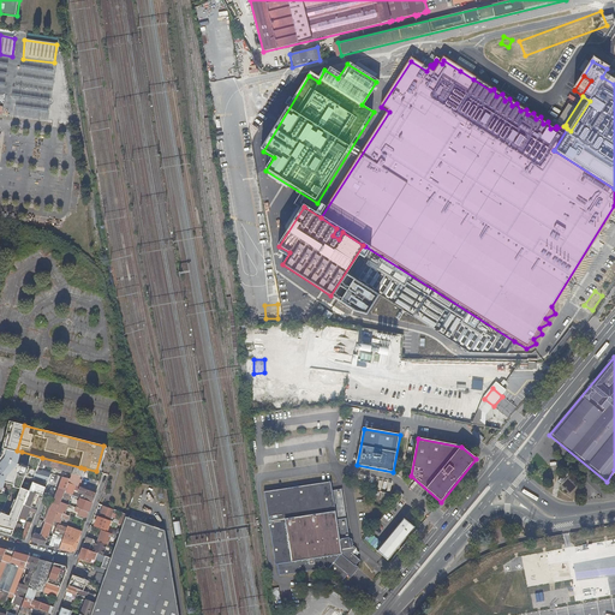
[(42,458),(22,452),(10,482),(31,488),(33,482),(34,482),(35,478),(35,477),(37,470),(42,458)]
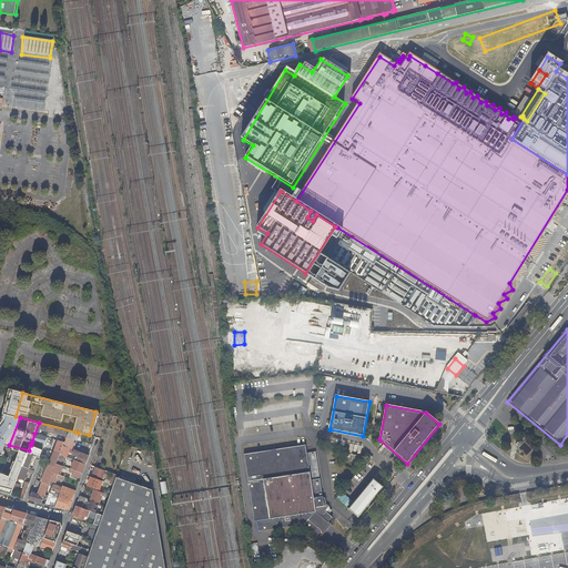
[(69,430),(39,423),(34,434),(38,435),(40,429),(51,433),(52,433),(64,436),(67,436),(69,430)]
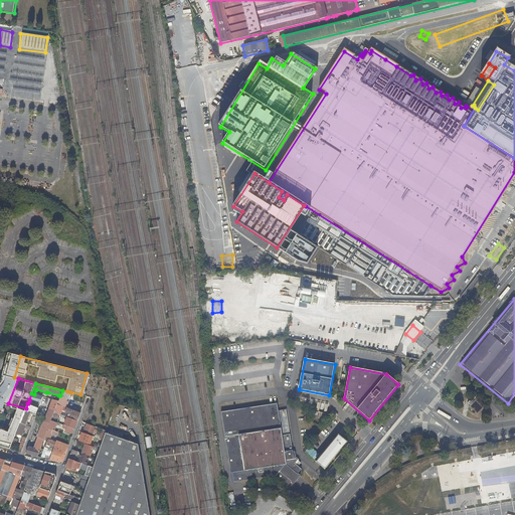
[(34,394),(31,393),(29,399),(40,402),(42,397),(34,394)]
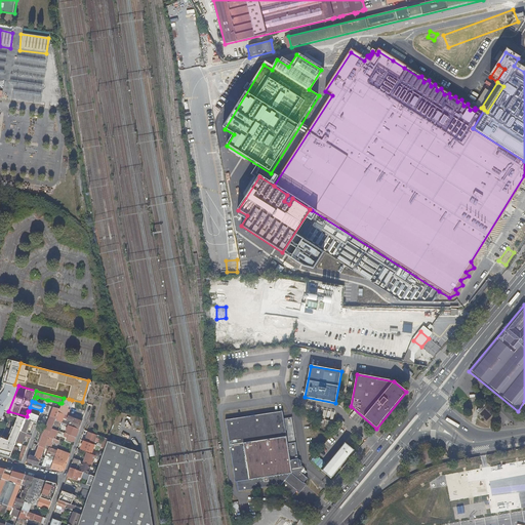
[(66,414),(68,408),(61,406),(59,408),(58,411),(65,414),(66,414)]
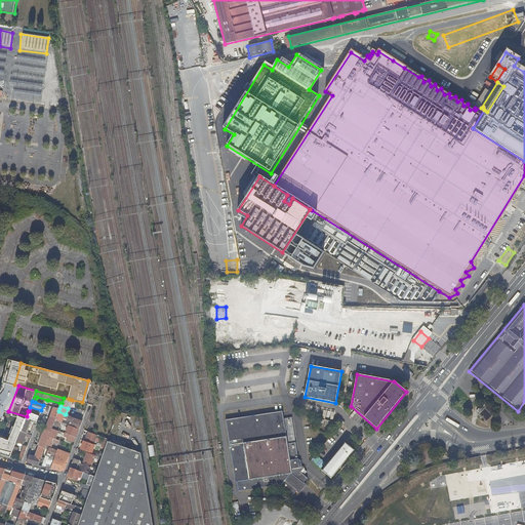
[(58,411),(59,408),(58,408),(53,407),(45,429),(51,431),(52,429),(55,420),(58,411)]
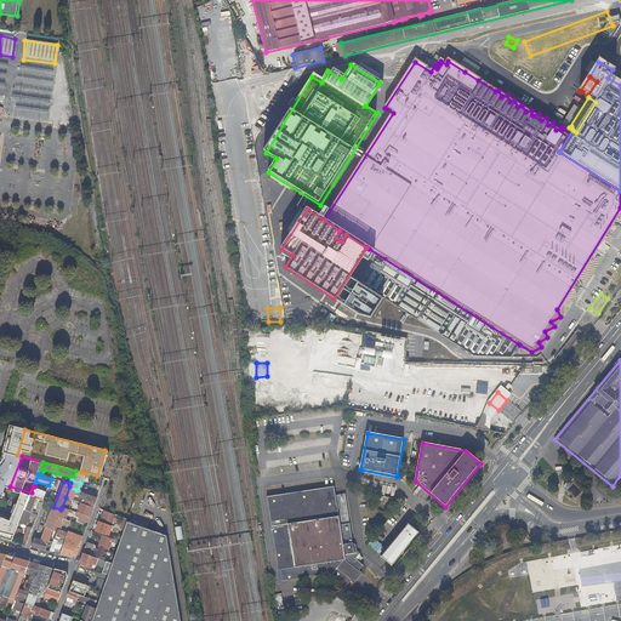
[(573,484),(567,490),(575,499),(581,491),(573,484)]
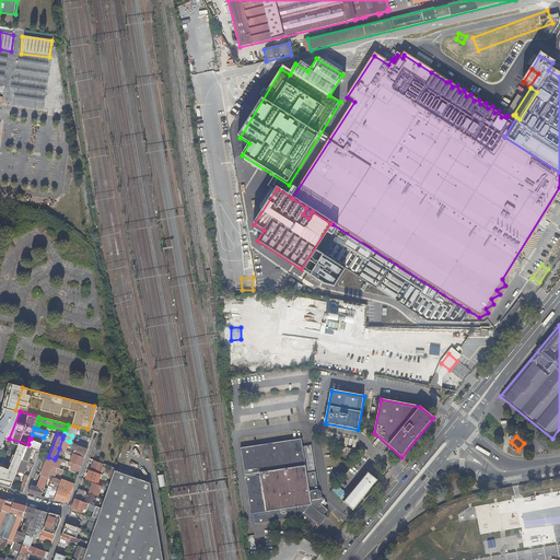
[(28,444),(9,439),(3,438),(3,440),(1,448),(8,451),(24,455),(28,444)]
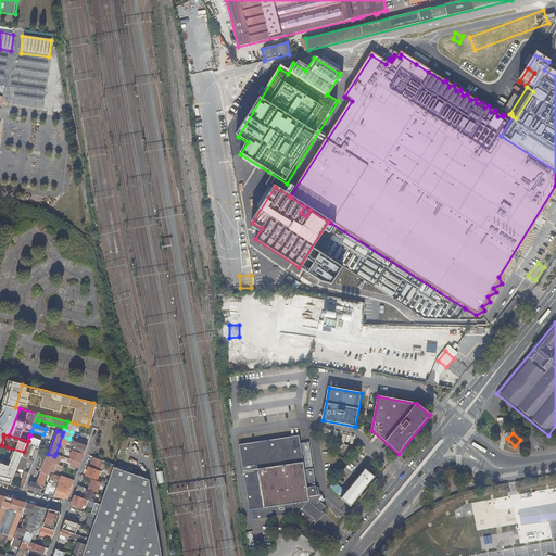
[(29,436),(28,441),(24,452),(22,456),(27,458),(32,446),(33,447),(34,447),(34,445),(33,445),(33,443),(36,445),(39,446),(41,440),(29,436)]
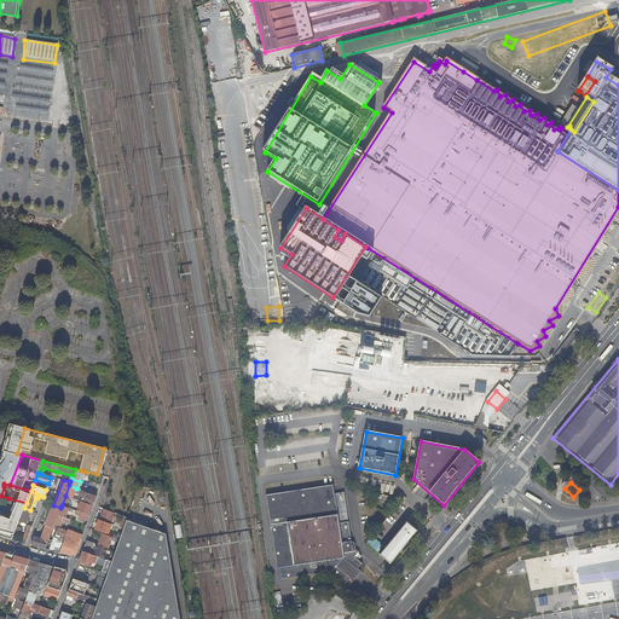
[(76,489),(69,485),(65,496),(70,497),(73,498),(76,489)]
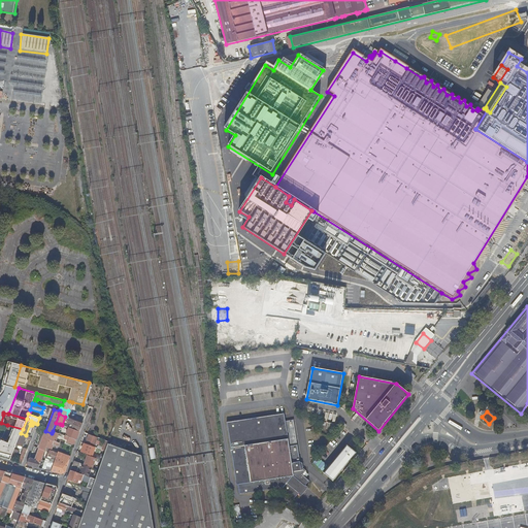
[(299,461),(294,421),(286,422),(285,415),(227,423),(236,485),(238,484),(239,494),(281,489),(295,499),(298,495),(301,497),(308,489),(305,487),(309,482),(302,475),(305,472),(304,471),(302,463),(299,461)]
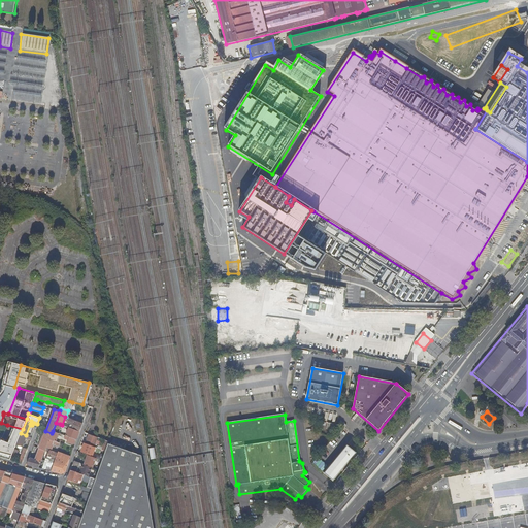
[(105,421),(95,417),(89,431),(100,435),(105,421)]
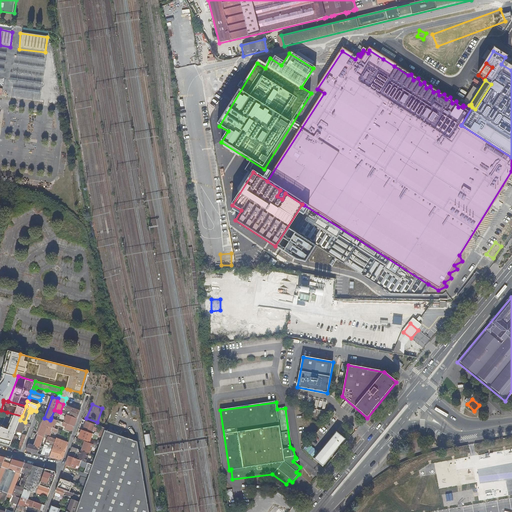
[(77,418),(80,410),(73,407),(67,405),(65,409),(72,412),(71,416),(77,418)]
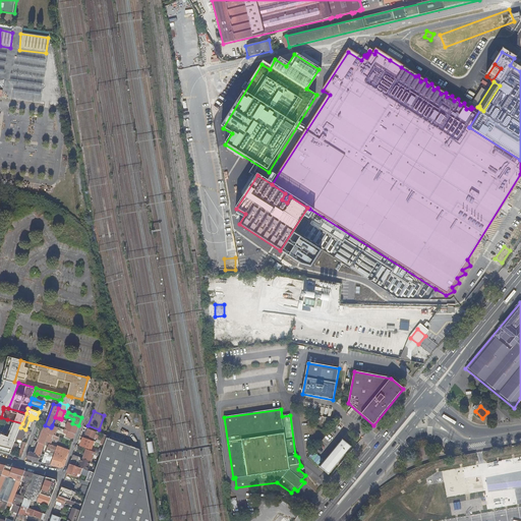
[(7,419),(2,432),(1,436),(0,437),(0,449),(11,453),(16,439),(20,427),(22,423),(7,419)]
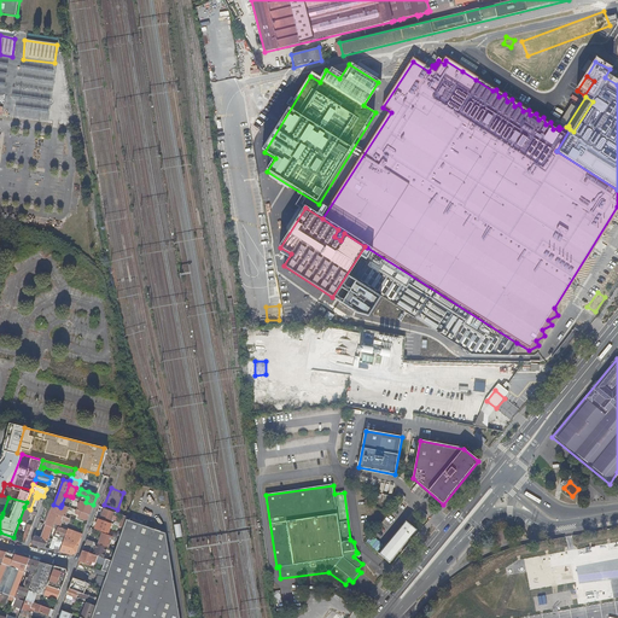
[(89,514),(93,505),(86,502),(81,500),(77,509),(89,514)]
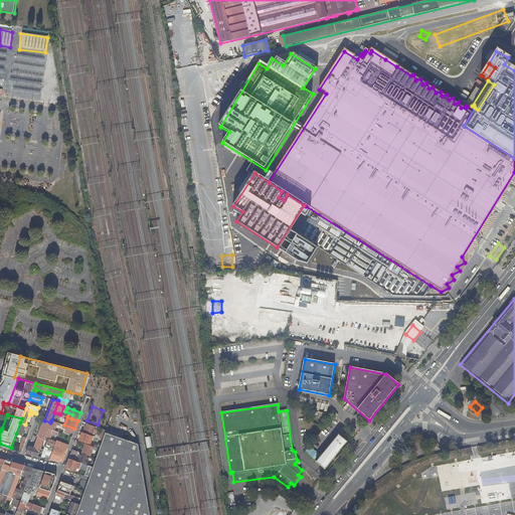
[(48,428),(50,422),(44,420),(38,438),(44,440),(45,436),(48,428)]
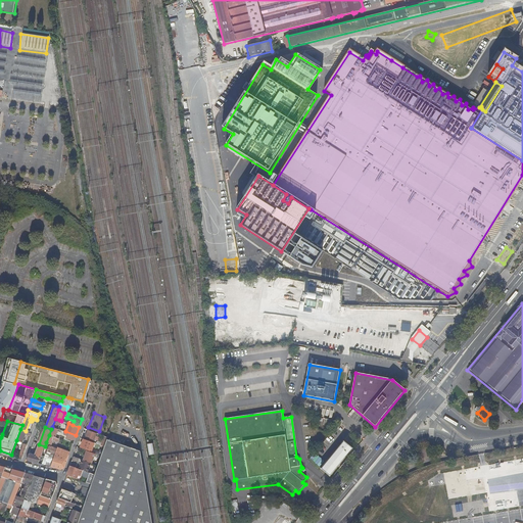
[(56,428),(52,427),(51,429),(49,435),(56,437),(58,429),(56,428)]
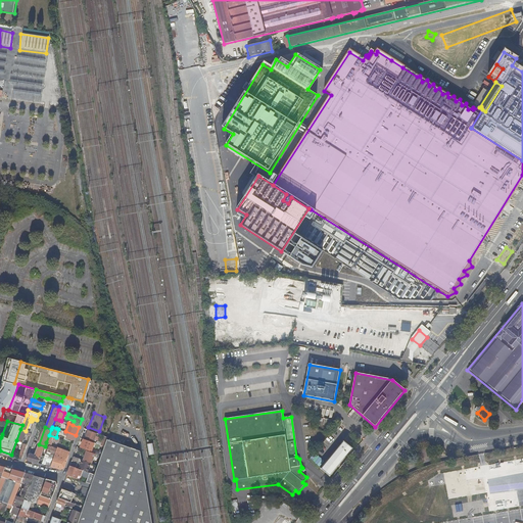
[(26,431),(20,429),(16,440),(18,441),(21,442),(26,434),(31,436),(32,433),(27,431),(26,431)]
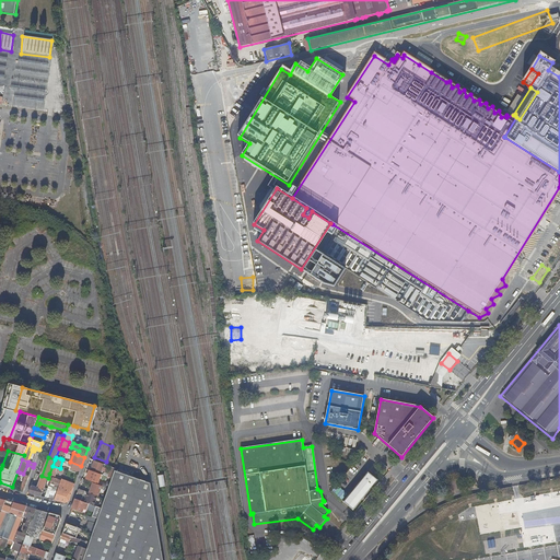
[(100,474),(103,464),(94,461),(91,470),(100,474)]
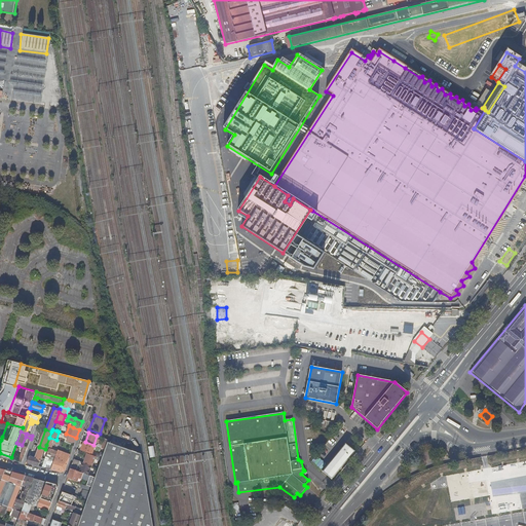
[(75,443),(76,438),(66,434),(65,434),(64,435),(65,436),(65,437),(68,439),(68,441),(75,443)]
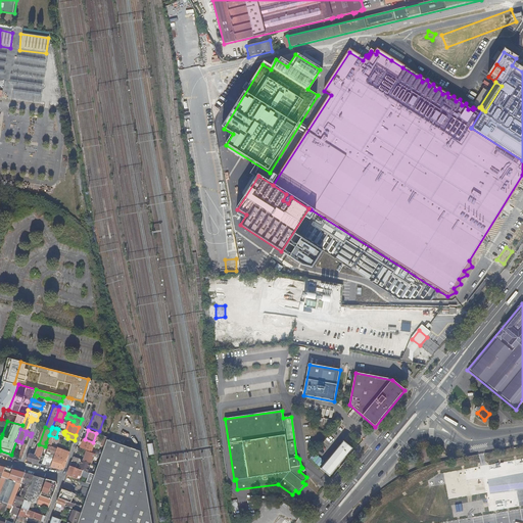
[(56,437),(49,435),(46,442),(49,444),(51,444),(53,439),(58,441),(59,438),(56,437)]
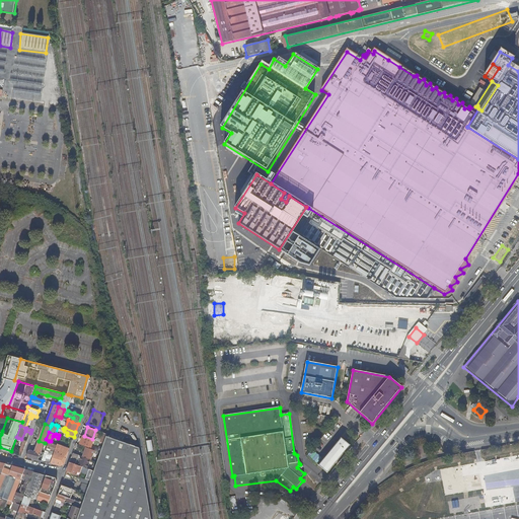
[(105,435),(106,434),(103,433),(101,439),(96,438),(95,440),(103,443),(105,435)]
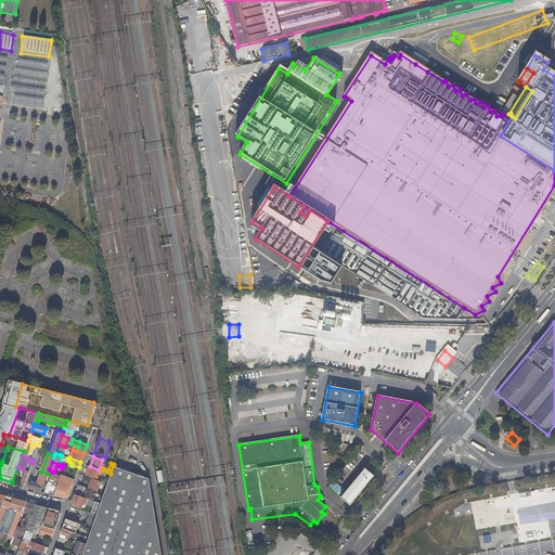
[(162,554),(150,478),(113,465),(111,474),(107,482),(107,483),(100,504),(99,508),(88,538),(87,542),(86,544),(85,547),(81,554),(162,554)]
